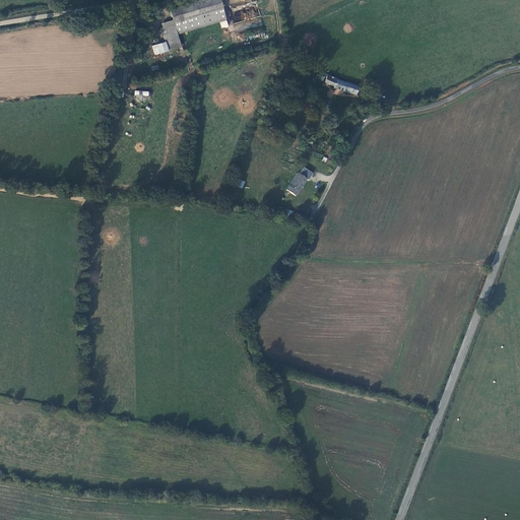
[(169,10),(173,21),(177,34),(225,20),(218,0),(202,0),(197,2),(169,10)]
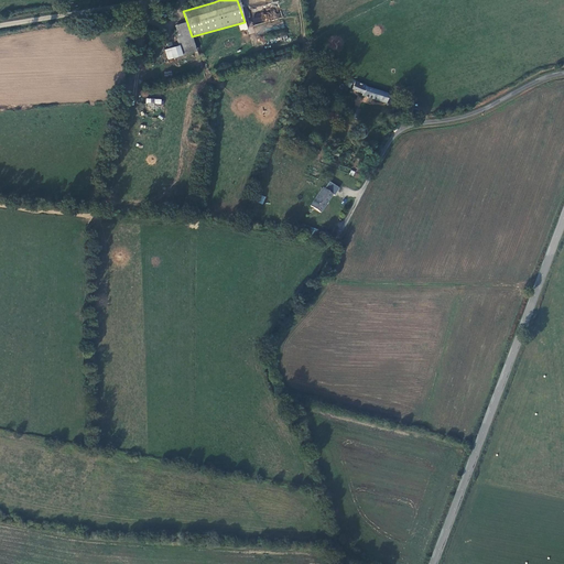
[(282,17),(280,11),(275,13),(274,10),(262,14),(266,22),(282,17)]
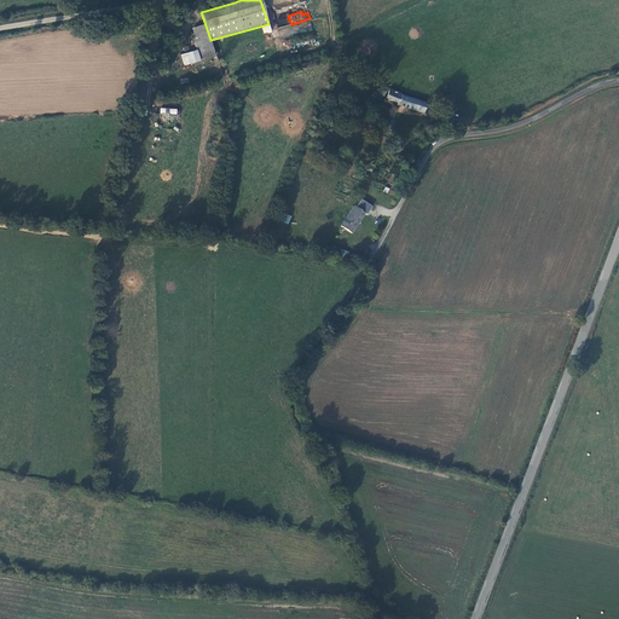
[(200,41),(194,42),(196,50),(200,61),(215,55),(210,40),(206,25),(196,28),(200,41)]
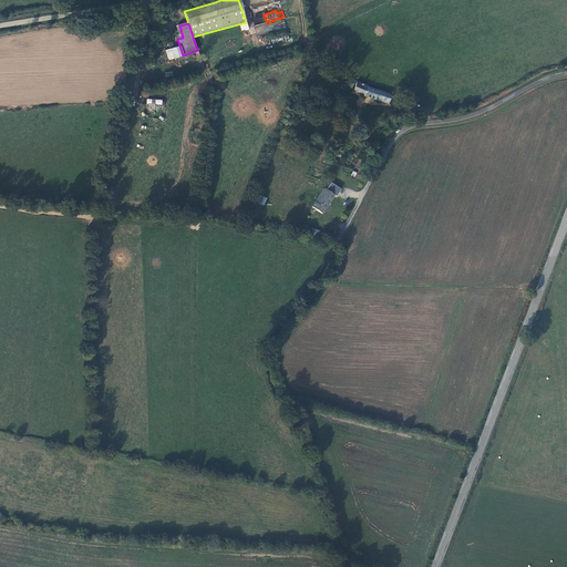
[(167,60),(183,55),(179,45),(165,51),(167,60)]
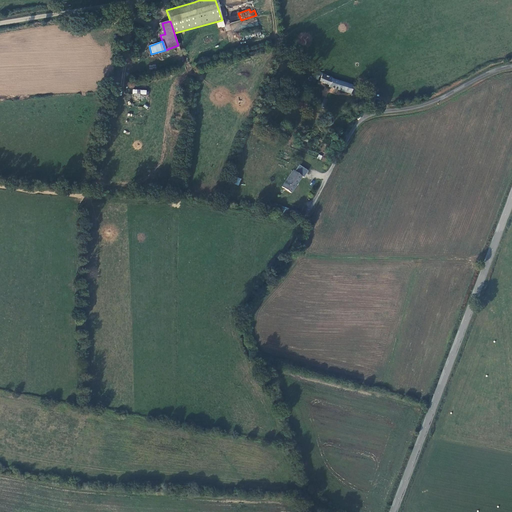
[(332,79),(332,78),(322,73),(319,81),(329,85),(328,87),(353,94),(355,86),(332,79)]
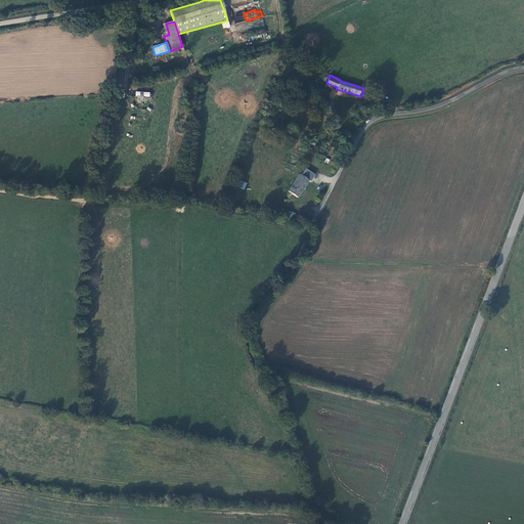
[(299,175),(288,191),(297,198),(308,181),(299,175)]
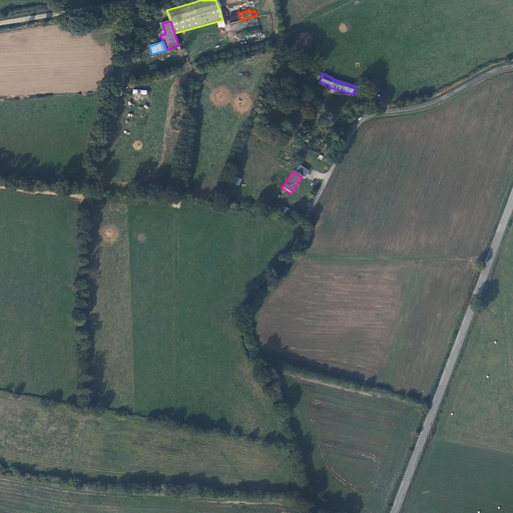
[(239,185),(241,178),(234,176),(231,183),(239,185)]
